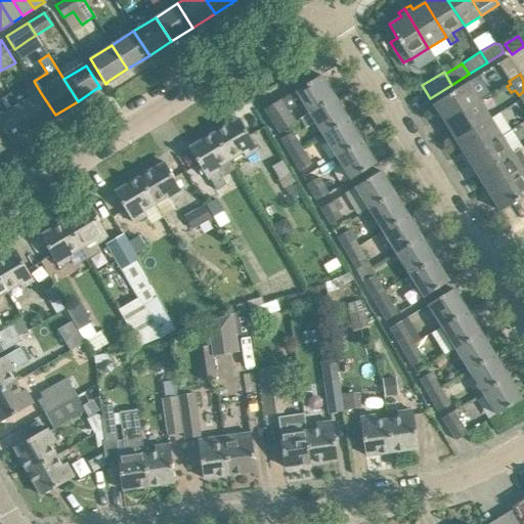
[(301,119),(335,96),(321,75),(265,111),(279,132),(296,121),(290,111),(302,102),(309,113),(301,118),(301,119)]
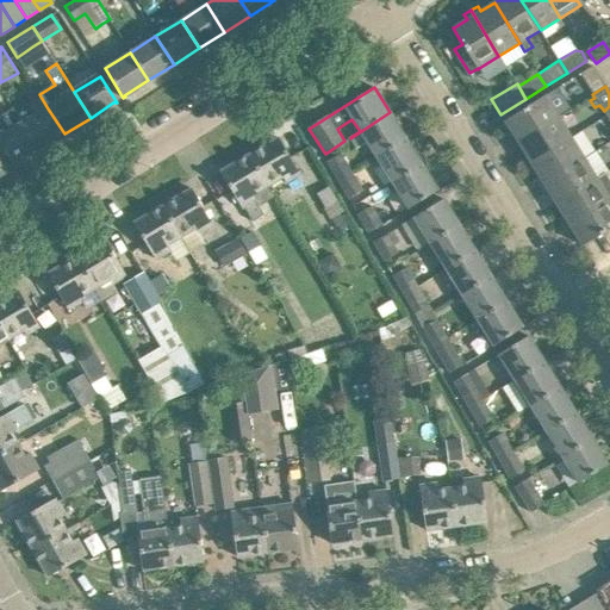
[(558,87),(504,120),(505,122),(514,135),(509,138),(511,142),(558,114),(570,107),(558,87)]
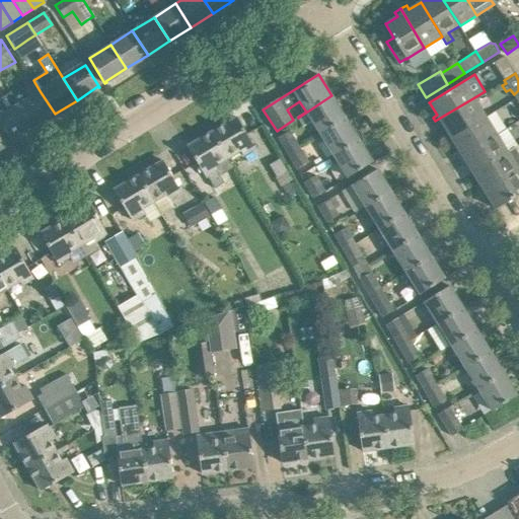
[(32,97),(19,105),(33,128),(55,114),(41,92),(34,82),(26,87),(32,97)]
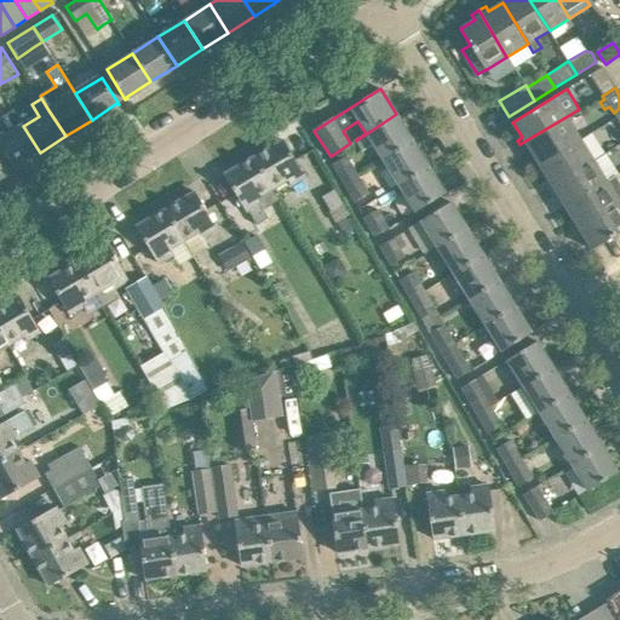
[(13,110),(0,118),(0,147),(15,170),(16,170),(15,168),(40,153),(23,126),(13,110)]
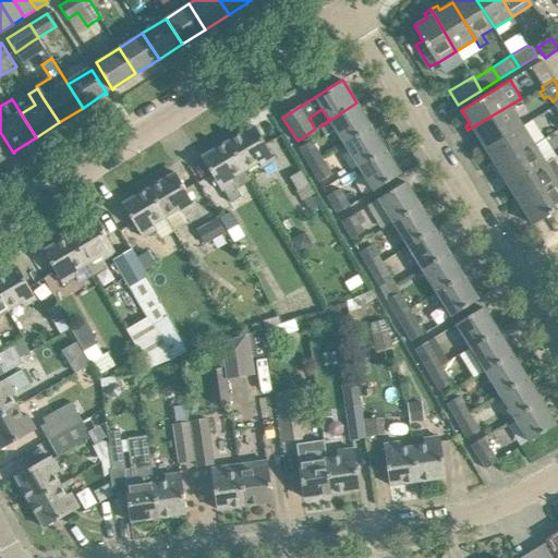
[(343,144),(372,126),(356,102),(320,126),(326,136),(335,131),(343,144)]
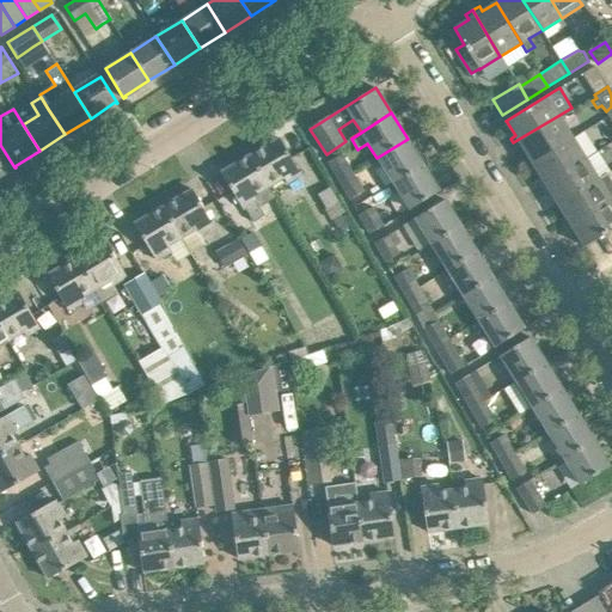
[(532,160),(573,136),(560,115),(513,142),(519,152),(524,148),(532,160)]
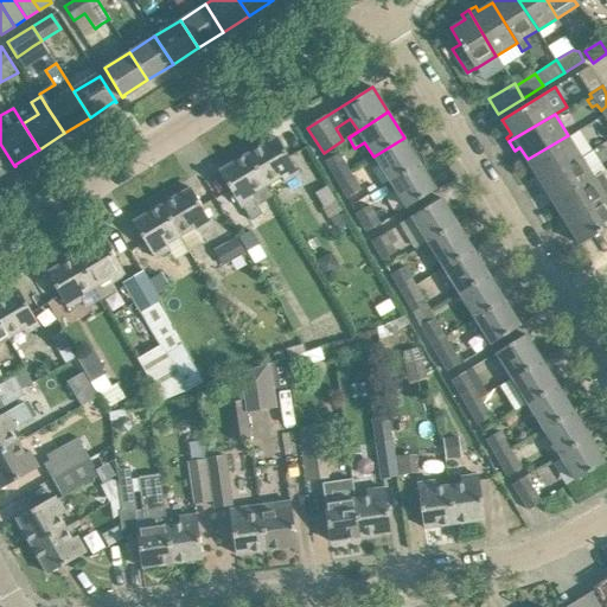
[(535,183),(581,155),(568,135),(528,159),(537,176),(532,178),(535,183)]
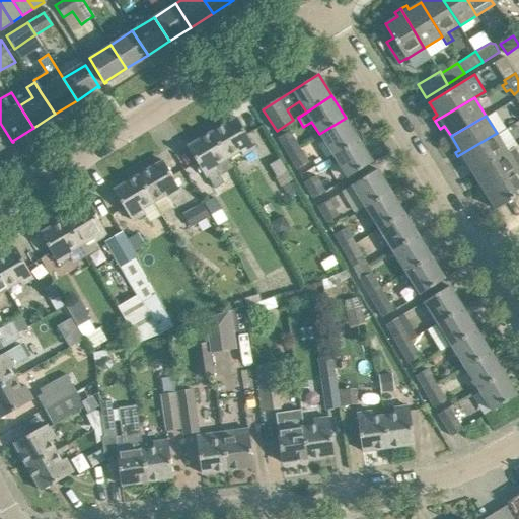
[(228,158),(228,157),(241,150),(243,154),(254,147),(237,117),(212,132),(228,158)]
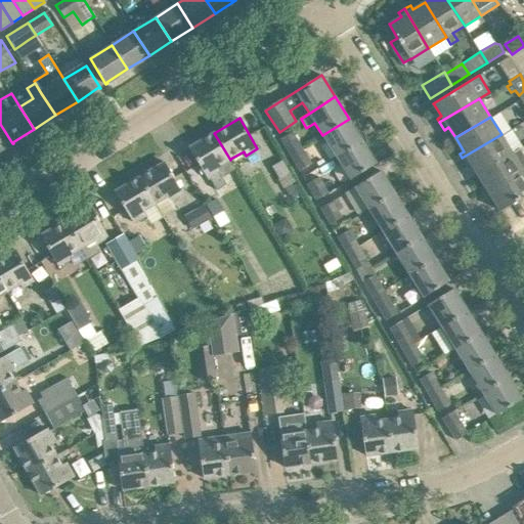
[(336,157),(362,141),(349,119),(322,135),(336,157)]
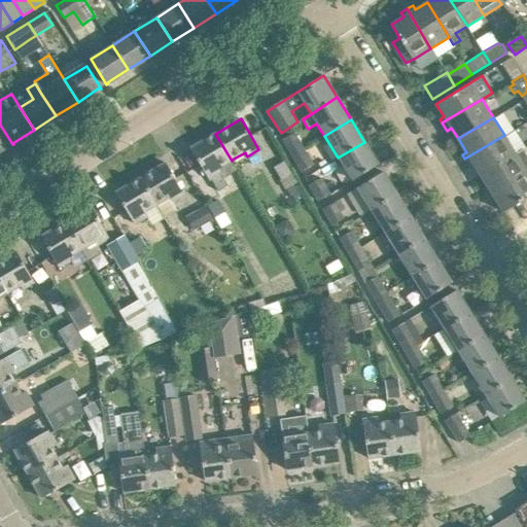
[(292,156),(305,148),(294,132),(282,139),(292,156)]
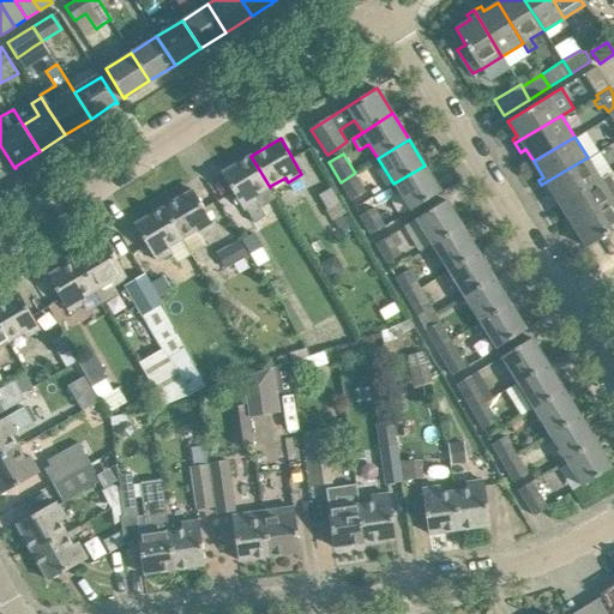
[(277,198),(270,186),(270,187),(251,156),(222,173),(242,208),(246,206),(256,223),(268,216),(262,208),(277,198)]
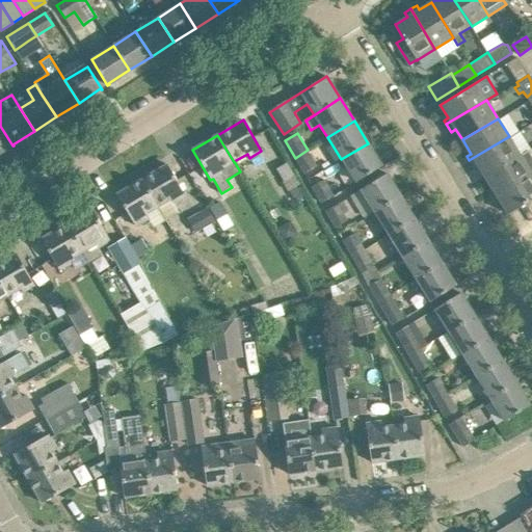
[(484,177),(521,155),(509,136),(469,160),(474,168),(478,165),(484,177)]
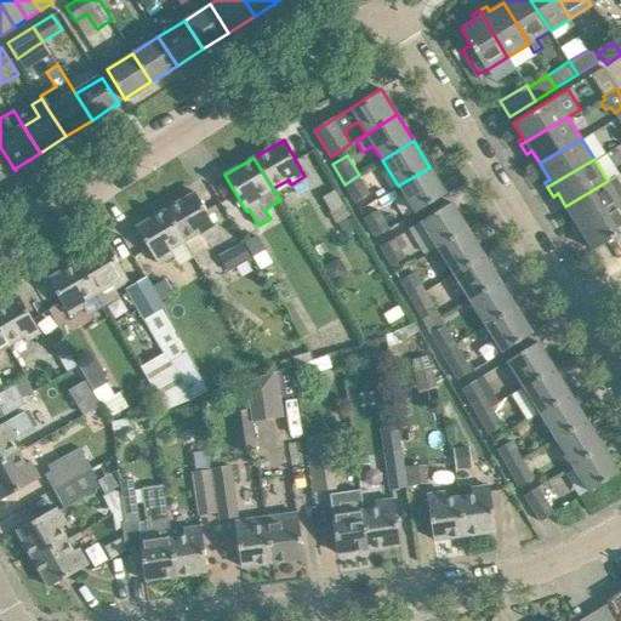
[(415,212),(445,194),(429,167),(398,186),(415,212)]
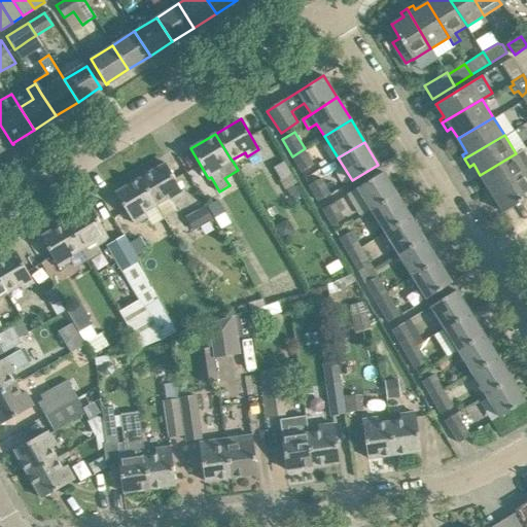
[(305,148),(292,156),(302,172),(314,165),(305,148)]
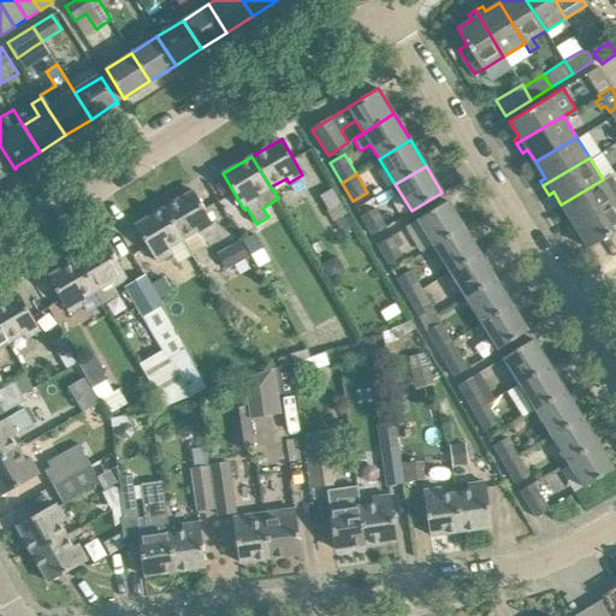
[(569,229),(615,200),(615,199),(615,184),(610,175),(603,179),(561,205),(570,219),(566,223),(569,229)]
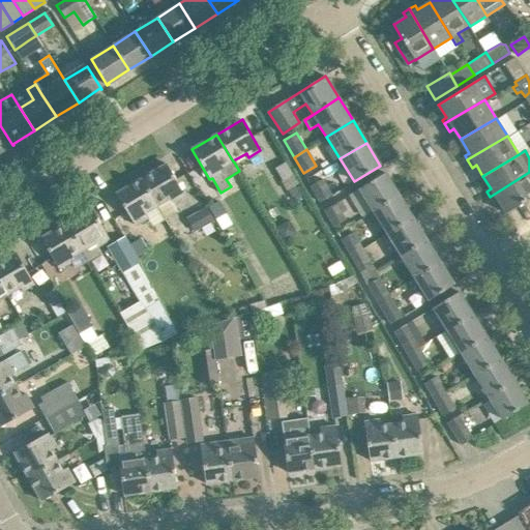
[(301,197),(295,185),(298,184),(286,163),(275,168),(283,180),(282,180),(287,190),(293,201),(301,197)]
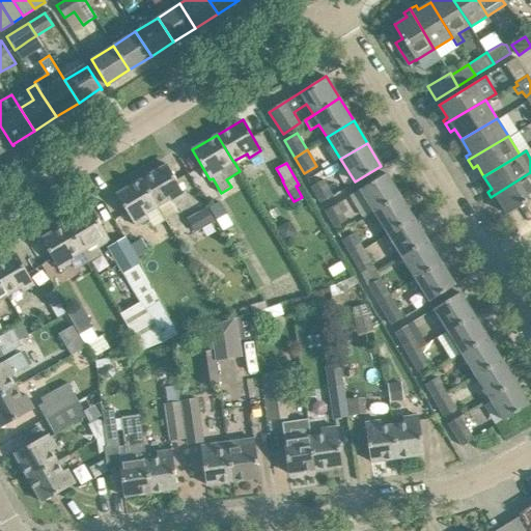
[(142,179),(157,204),(171,196),(173,200),(185,194),(167,164),(142,179)]
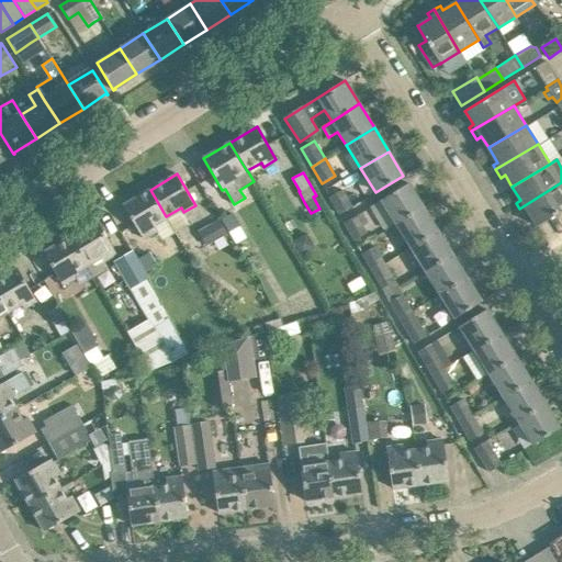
[(395,224),(423,206),(408,182),(381,200),(395,224)]
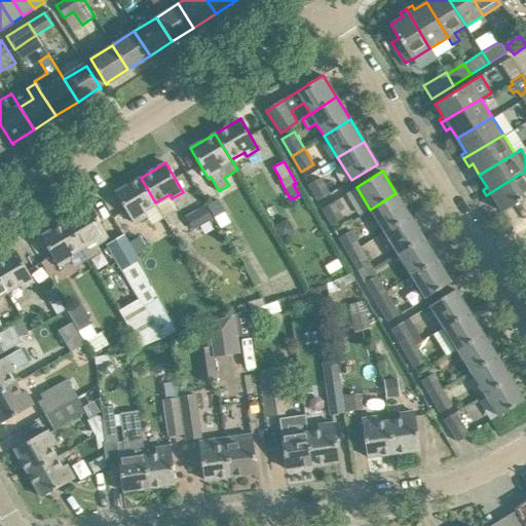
[(502,212),(525,196),(525,171),(486,195),(490,201),(494,199),(501,211),(502,212)]
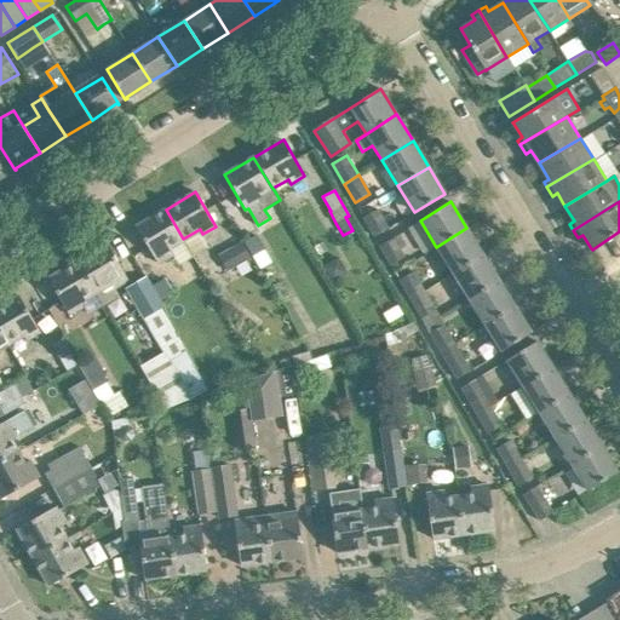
[(374,236),(389,228),(378,208),(363,217),(374,236)]
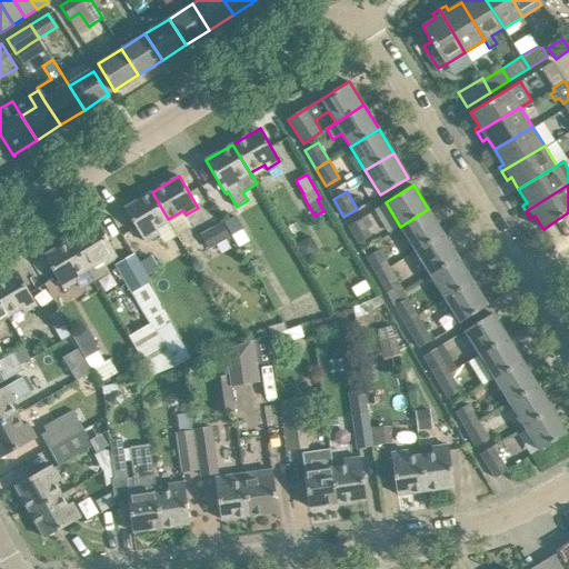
[(155,227),(168,219),(152,192),(125,208),(145,240),(158,232),(155,227)]
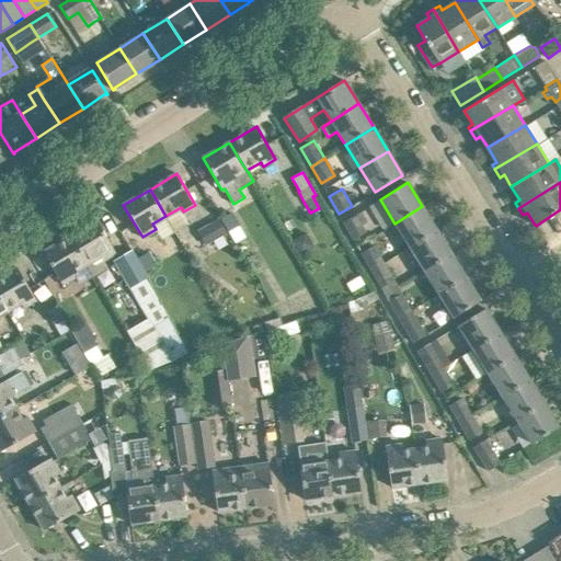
[(409,247),(437,230),(422,206),(395,224),(409,247)]
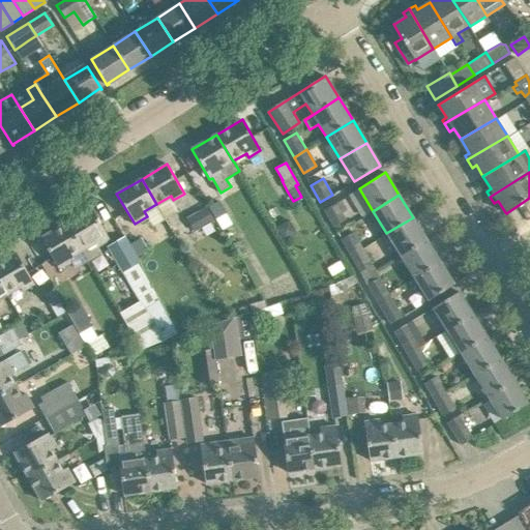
[(209,206),(216,219),(227,213),(219,200),(209,206)]
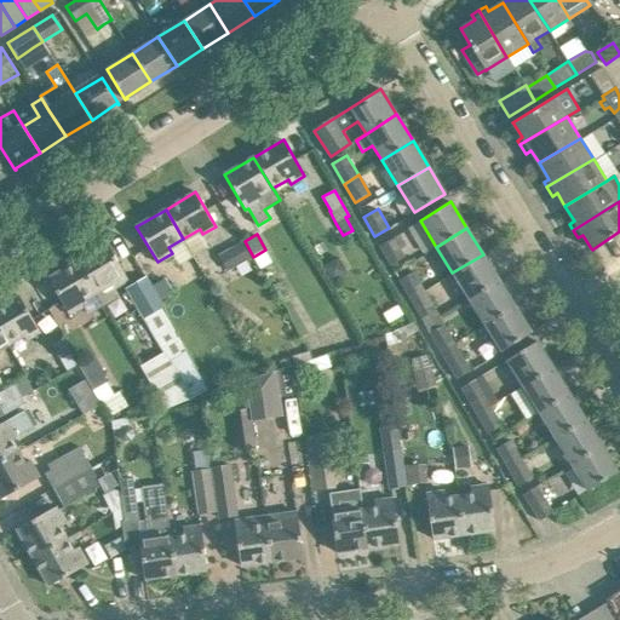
[(379,246),(390,265),(406,256),(401,248),(406,246),(400,234),(379,246)]
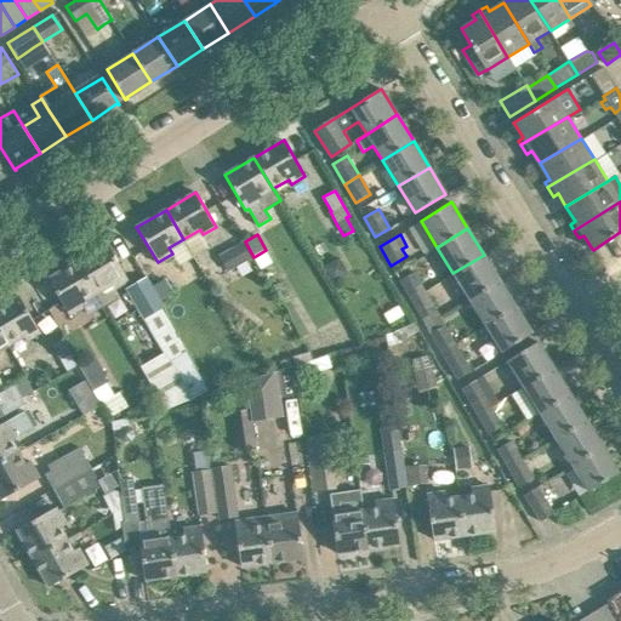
[(243,241),(228,250),(237,267),(251,258),(243,241)]
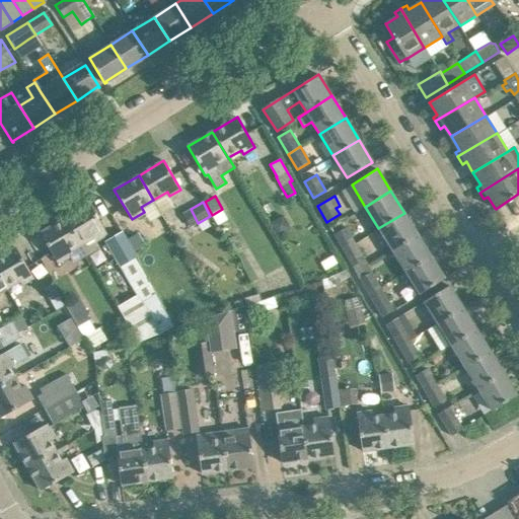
[(66,218),(81,243),(94,235),(97,240),(107,234),(89,204),(66,218)]
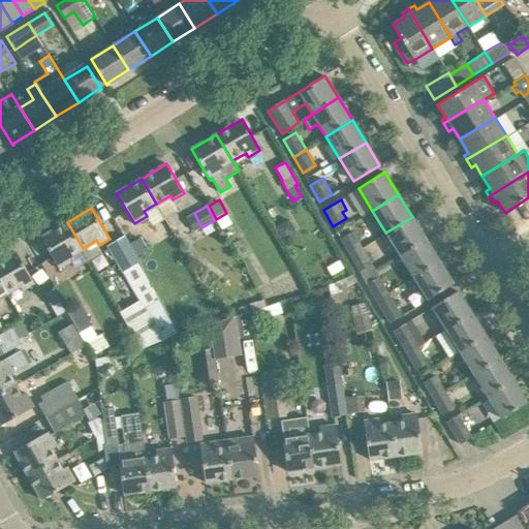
[(400,255),(426,239),(412,217),(385,232),(400,255)]
